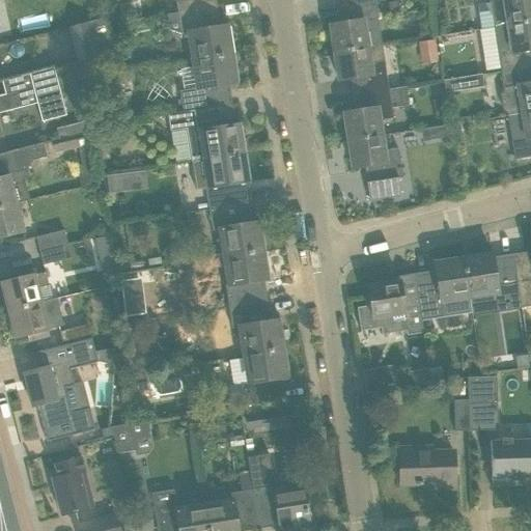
[(172,0),(174,2),(176,12),(212,7),(211,0),(172,0)]
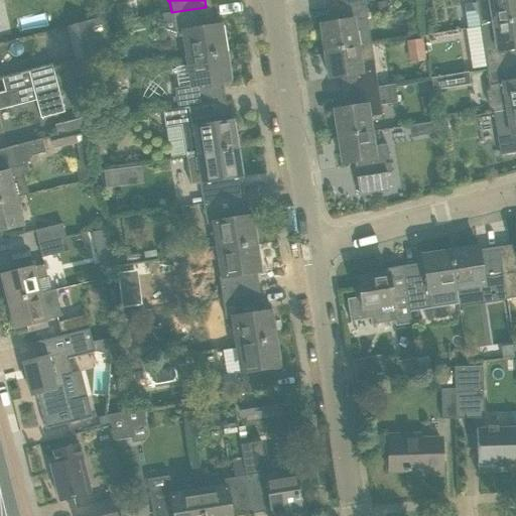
[(515,0),(475,0),(479,27),(515,21),(515,0)]
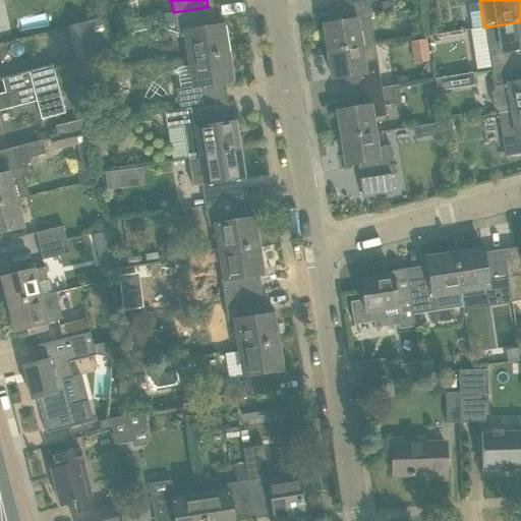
[(367,2),(336,7),(338,22),(324,25),(328,52),(360,47),(358,33),(371,31),(367,2)]
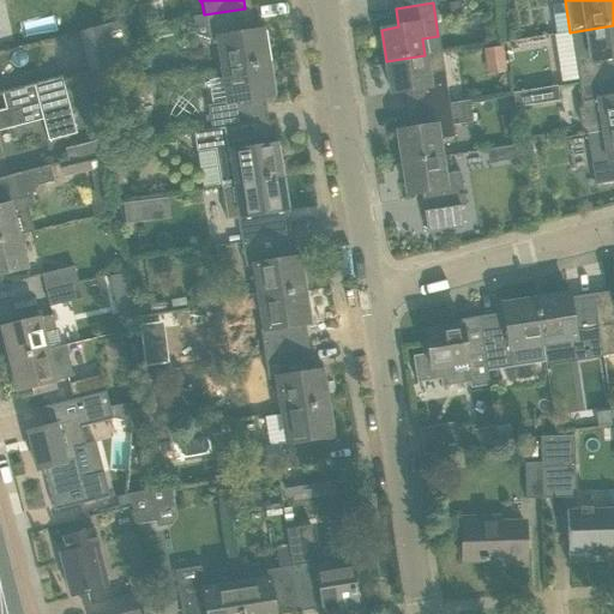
[(459,2),(447,4),(449,13),(461,12),(459,2)]
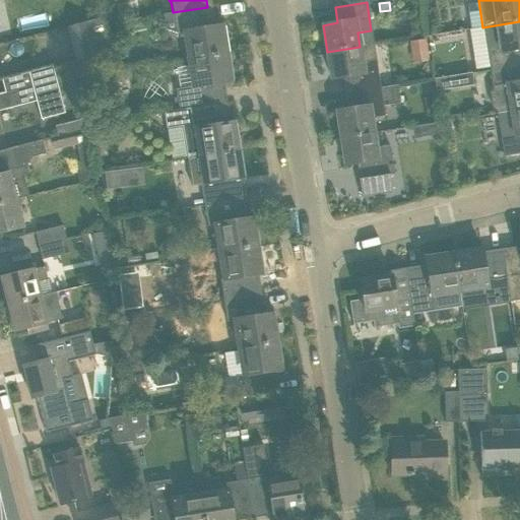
[(211,27),(207,7),(173,12),(177,34),(185,33),(189,60),(228,54),(222,25),(211,27)]
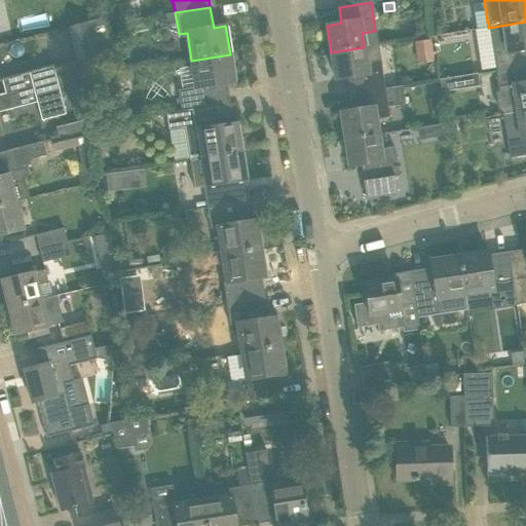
[(109,16),(78,25),(86,59),(117,50),(109,16)]
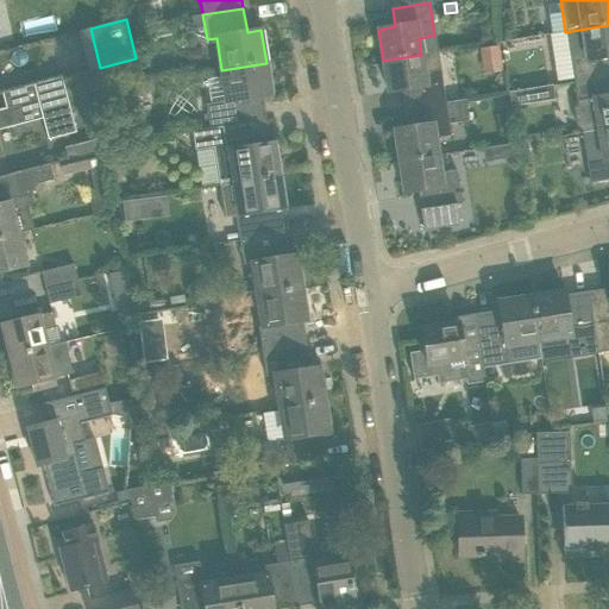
[(608,25),(565,32),(572,74),(573,82),(608,76),(608,68),(608,57),(608,25)]
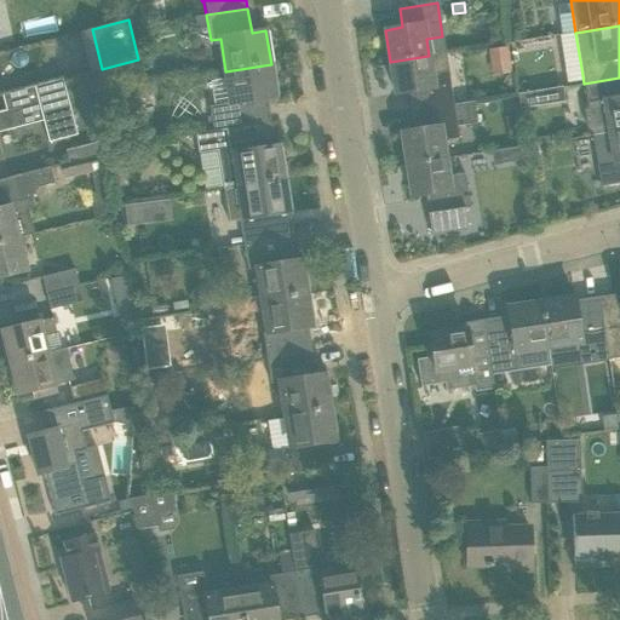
[(429,56),(390,62),(395,95),(413,92),(415,110),(453,104),(446,53),(429,56)]
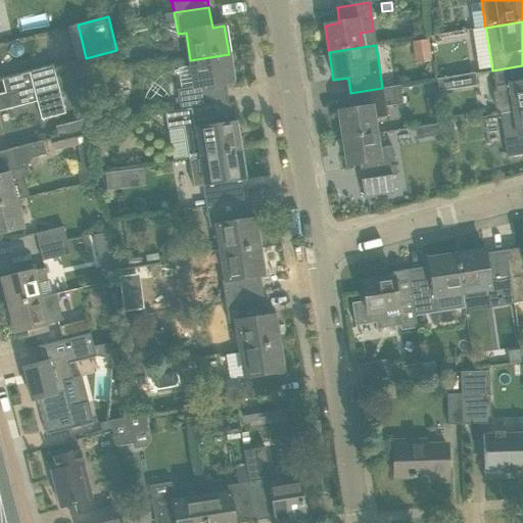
[(194,88),(186,89),(176,90),(180,110),(164,113),(224,104),(221,84),(233,82),(229,54),(190,60),(194,88)]
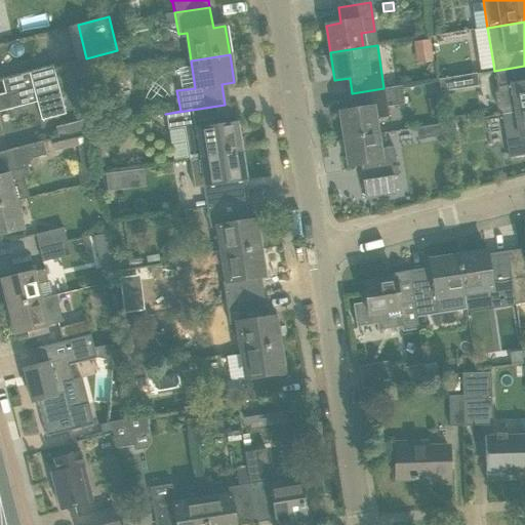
[(524,66),(494,71),(497,90),(494,93),(496,110),(500,112),(501,115),(524,110),(524,66)]
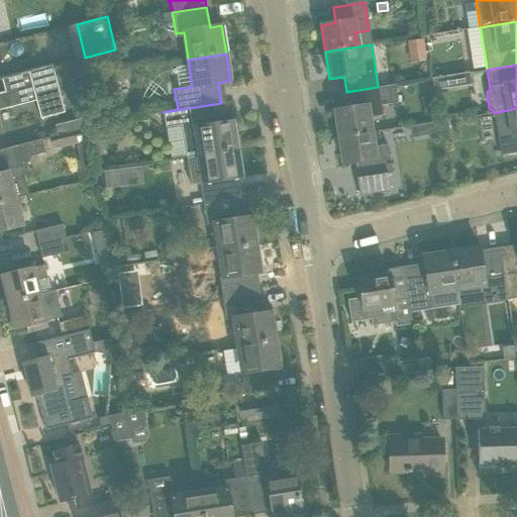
[(1,79),(5,92),(0,93),(0,109),(35,101),(39,119),(64,113),(52,66),(28,72),(1,79)]
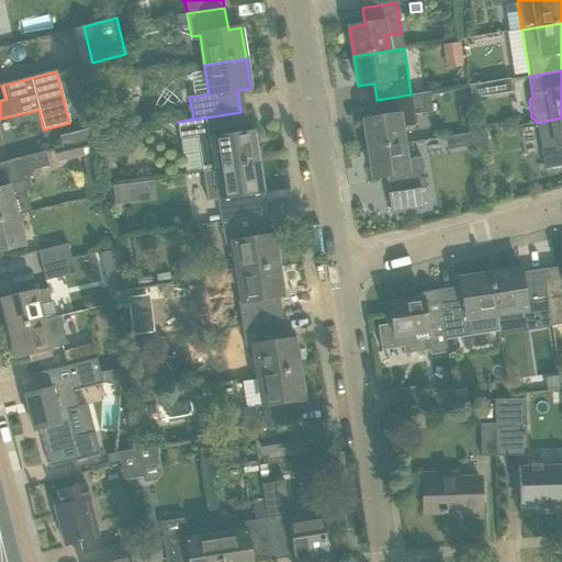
[(470,86),(471,97),(471,98),(487,96),(486,83),(470,86)]
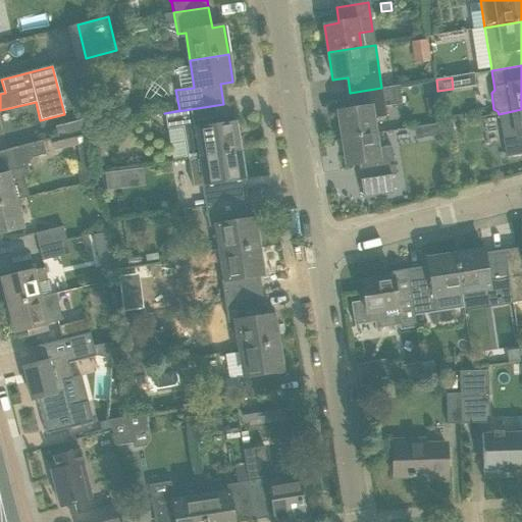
[(381,88),(350,93),(353,109),(337,112),(342,139),(374,134),(372,119),(386,116),(384,106),(401,104),(399,86),(381,88)]
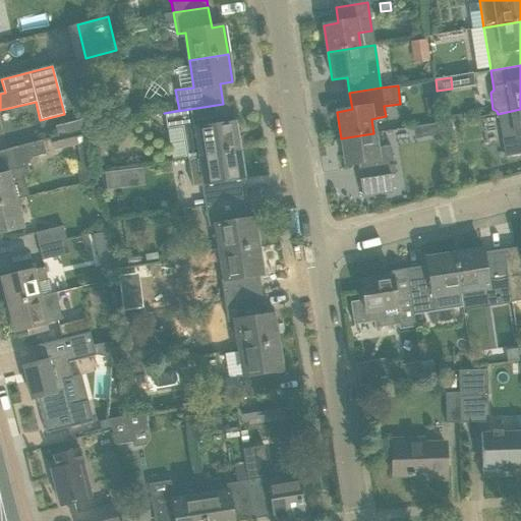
[(223,104),(164,113),(167,128),(181,126),(186,159),(200,157),(239,151),(234,122),(226,124),(223,104)]
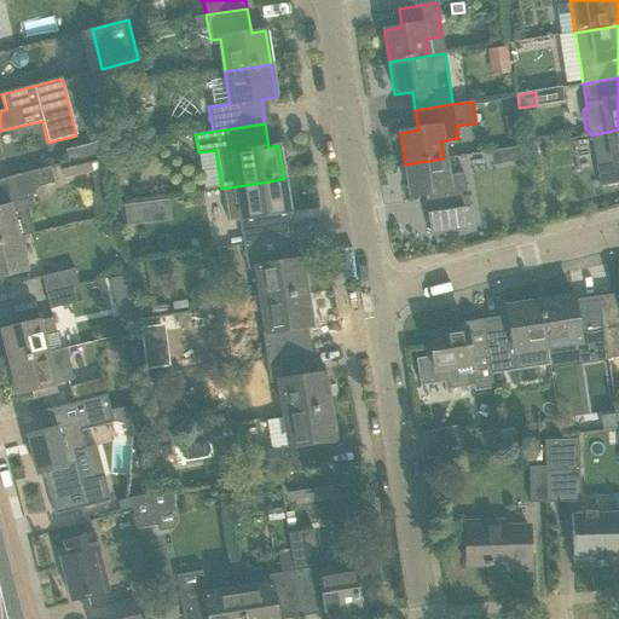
[(618,129),(591,136),(600,186),(618,183),(618,129)]
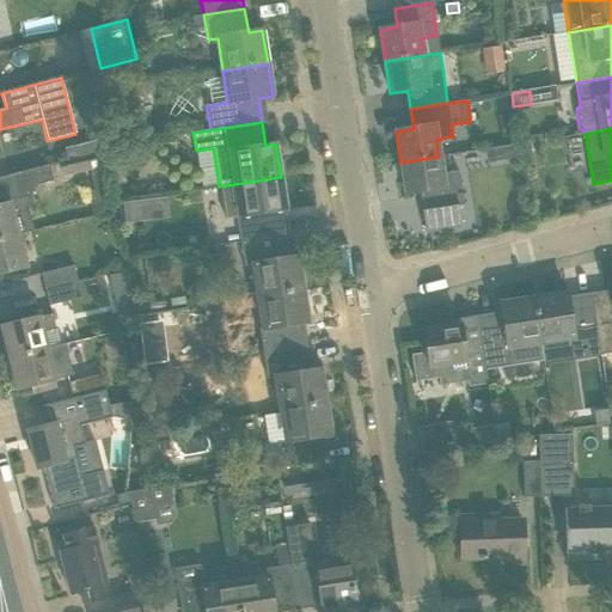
[(96,141),(74,146),(78,158),(96,154),(98,153),(96,141)]
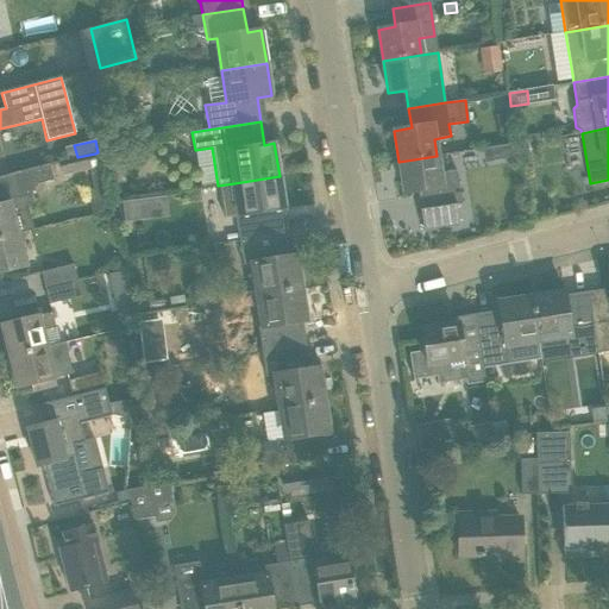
[(528,155),(527,143),(518,144),(519,156),(528,155)]
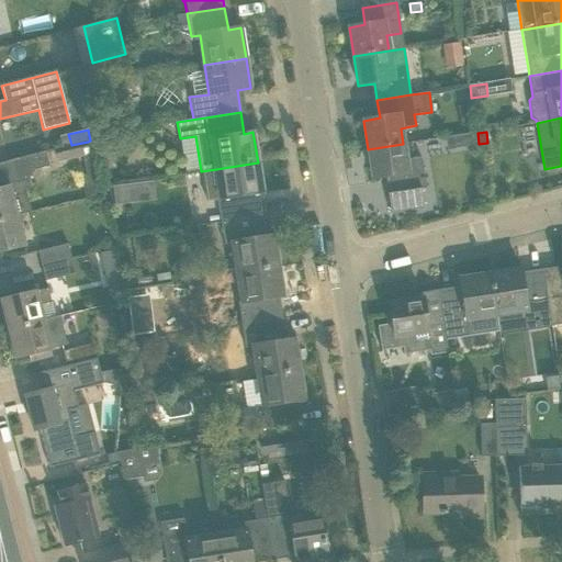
[(447,150),(478,145),(475,133),(445,137),(447,150)]
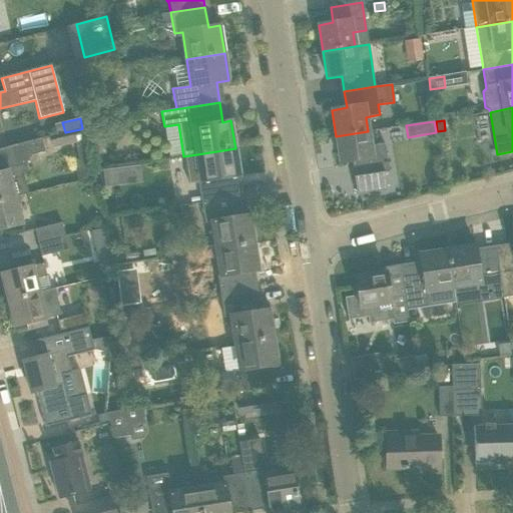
[(65,132),(49,136),(52,148),(74,143),(83,141),(80,129),(65,132)]
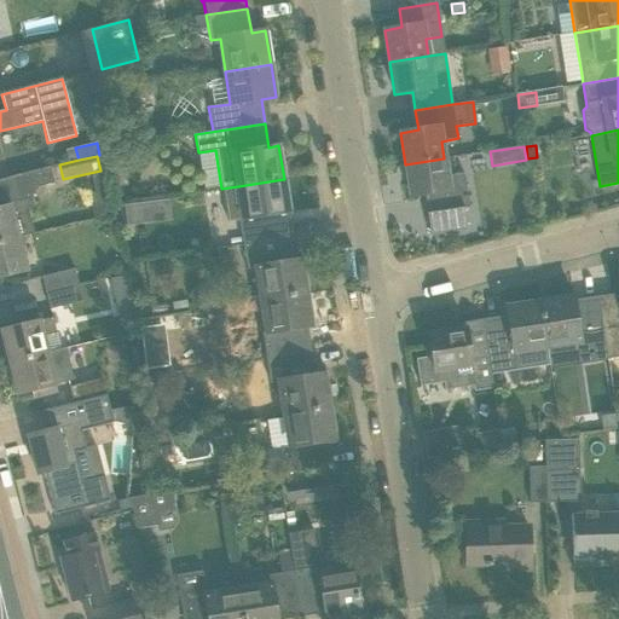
[(446,177),(444,158),(405,165),(411,197),(428,194),(431,213),(427,214),(431,235),(467,230),(464,208),(469,208),(463,174),(446,177)]
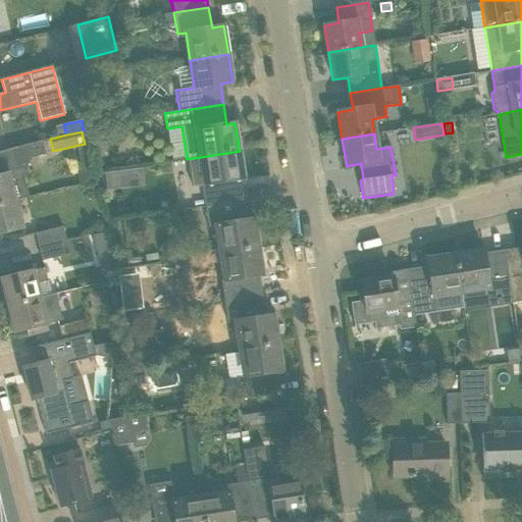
[(45,155),(42,141),(0,151),(0,204),(15,201),(29,197),(23,177),(29,176),(27,167),(31,158),(45,155)]
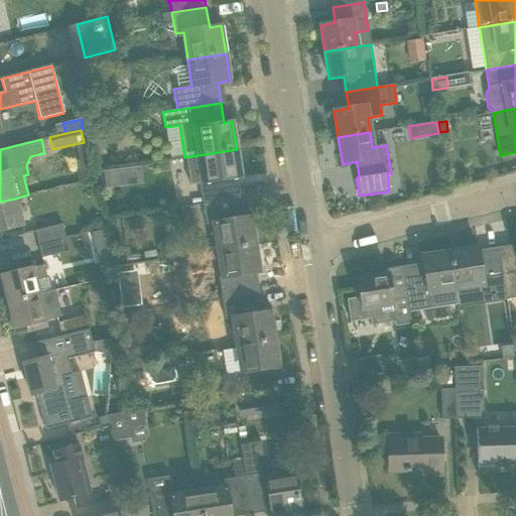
[(82,160),(75,161),(76,172),(78,182),(87,180),(86,173),(90,172),(86,148),(84,142),(75,144),(77,151),(79,150),(80,150),(82,160)]
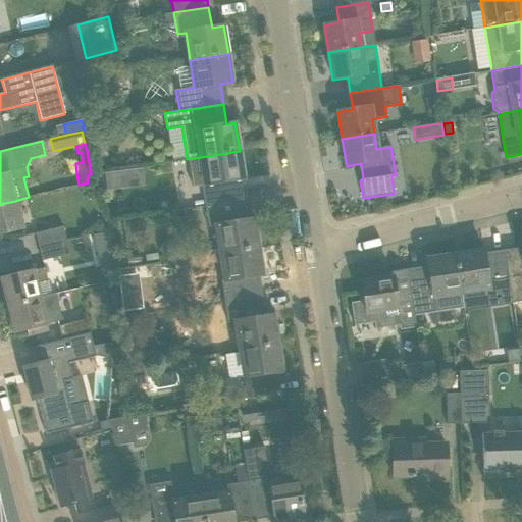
[(244,179),(240,151),(201,157),(187,159),(192,188),(201,187),(204,206),(239,201),(236,180),(244,179)]
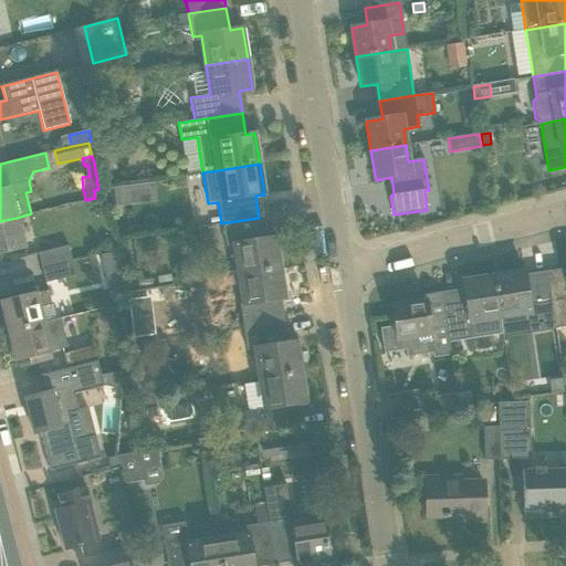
[(132,186),(121,187),(123,206),(134,205),(132,186)]
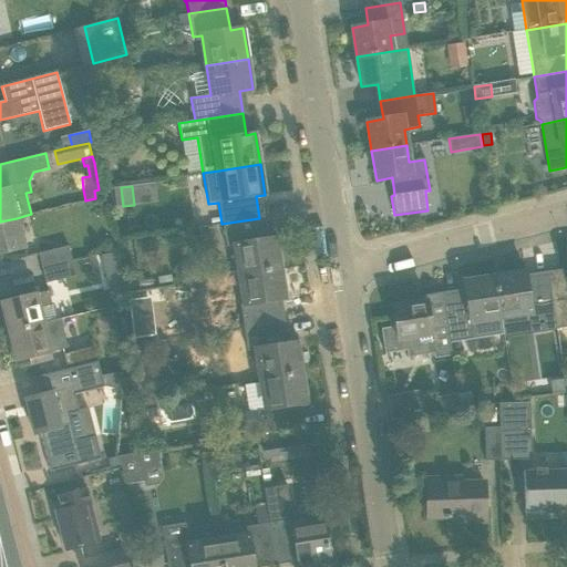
[(17,218),(0,222),(0,254),(24,248),(17,218)]
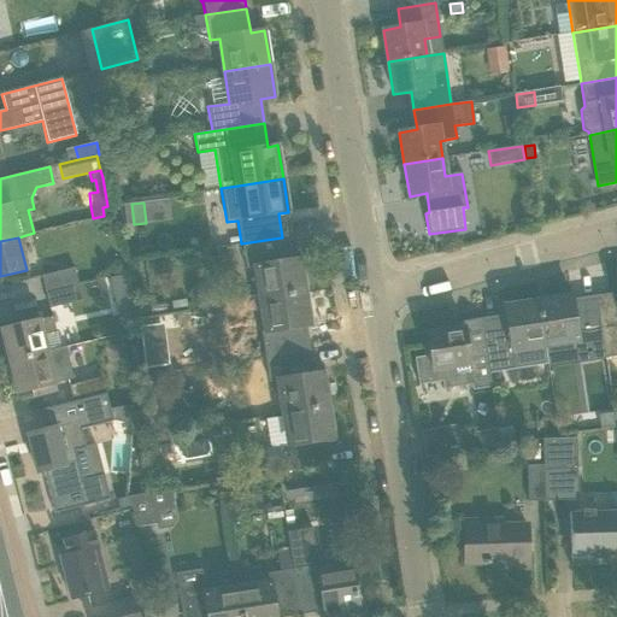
[(282,238),(241,244),(245,269),(257,266),(262,299),(306,292),(300,259),(287,262),(282,238)]
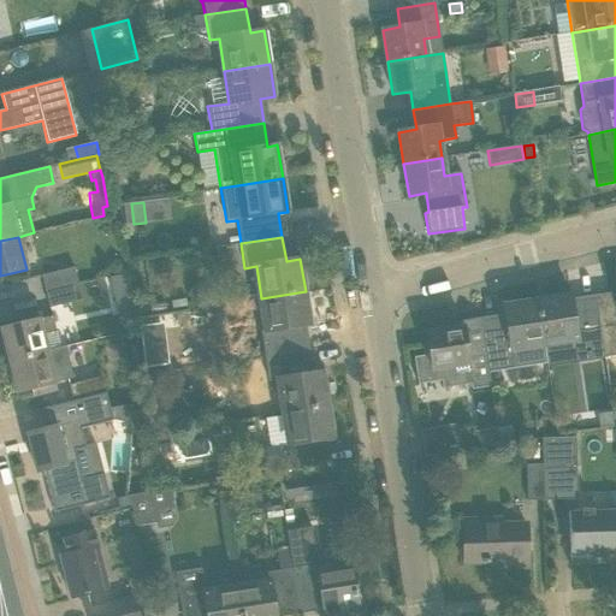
[(46,291),(78,284),(75,268),(42,277),(46,291)]
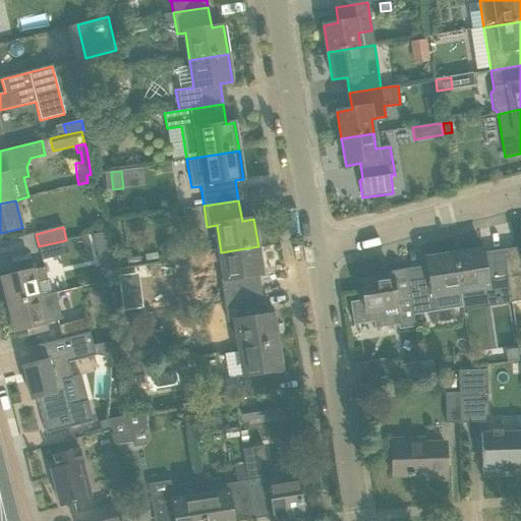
[(108,232),(93,235),(96,251),(112,248),(108,232)]
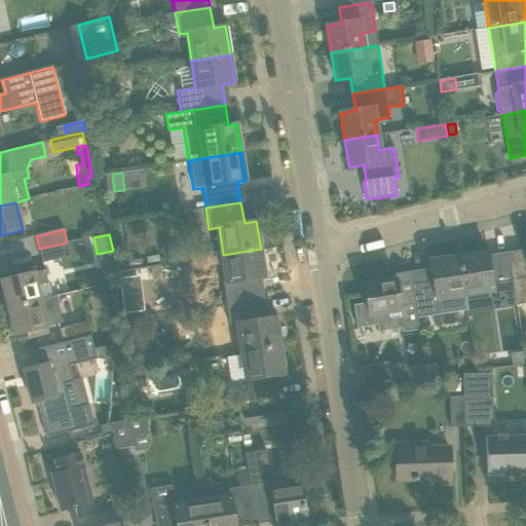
[(67,242),(39,249),(42,262),(71,255),(67,242)]
